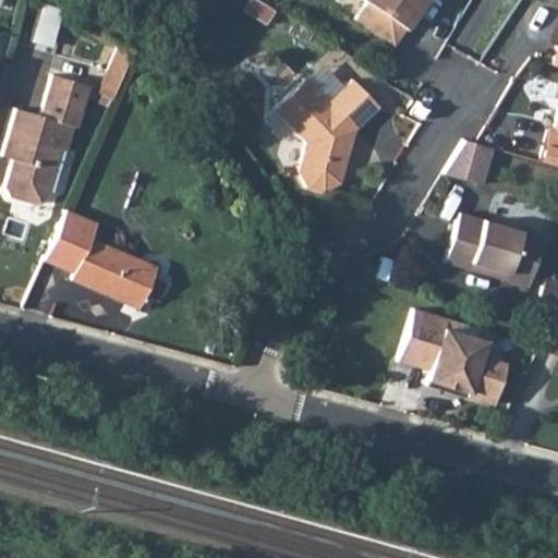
[(354,20),(379,36),(404,0),(360,0),(366,3),(354,20)]
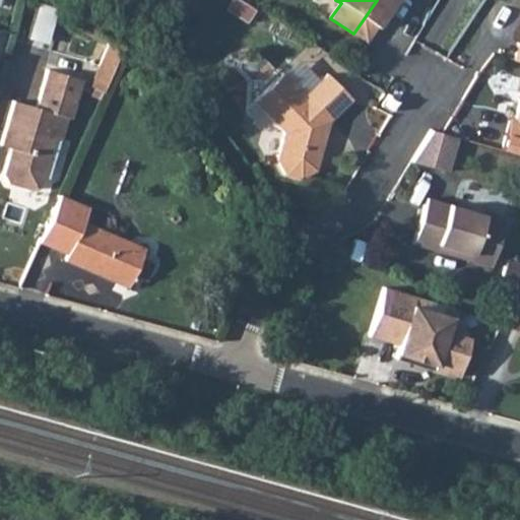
[(377,0),(353,34),(367,43),(386,14),(389,16),(399,0),(377,0)]
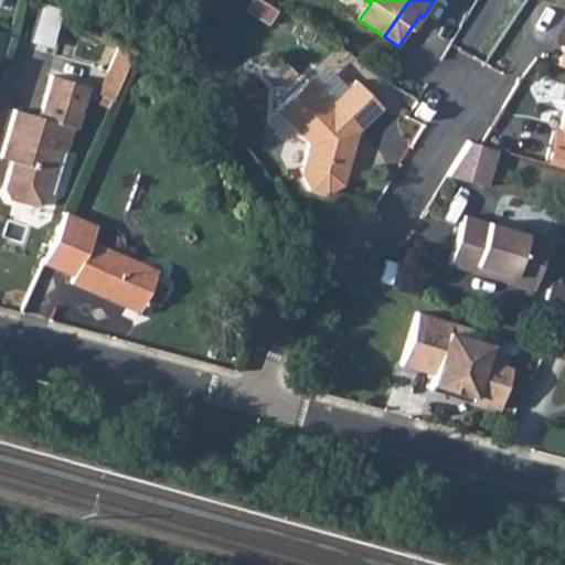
[(55,46),(60,9),(41,7),(36,44),(55,46)]
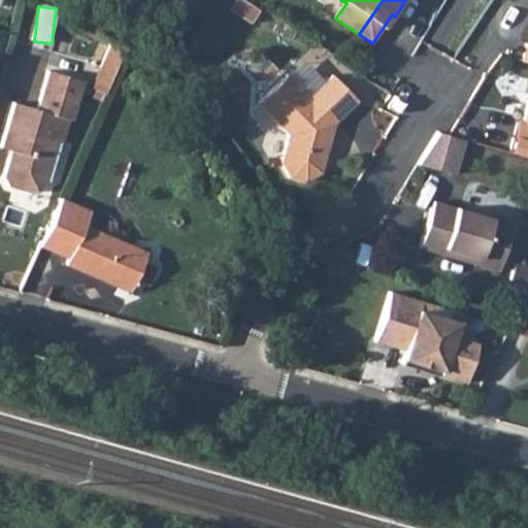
[(103,73),(118,80),(123,68),(127,61),(113,52),(103,73)]
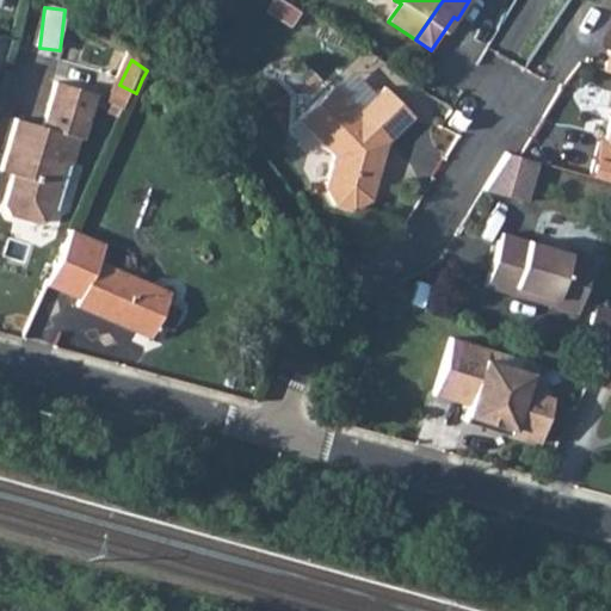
[(300,118),(335,154),(325,185),(334,203),(352,209),(371,199),(389,141),(415,116),(387,86),(377,94),(360,111),(333,84),(300,118)]
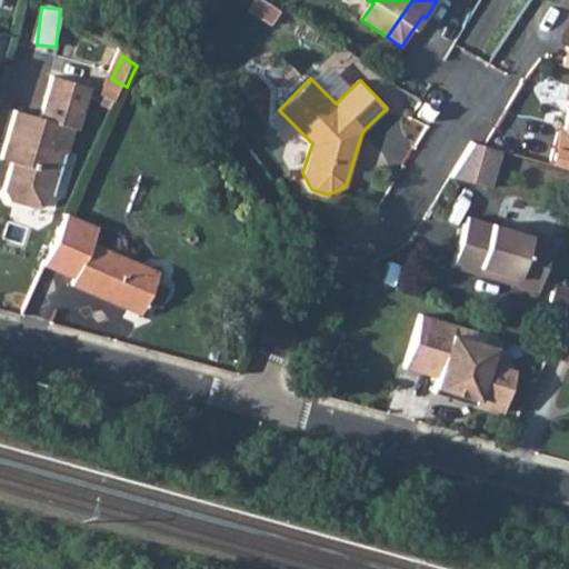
[(13,167),(6,196),(11,206),(36,213),(46,208),(62,156),(69,158),(76,135),(80,136),(92,92),(55,81),(42,122),(17,116),(2,163),(13,167)]
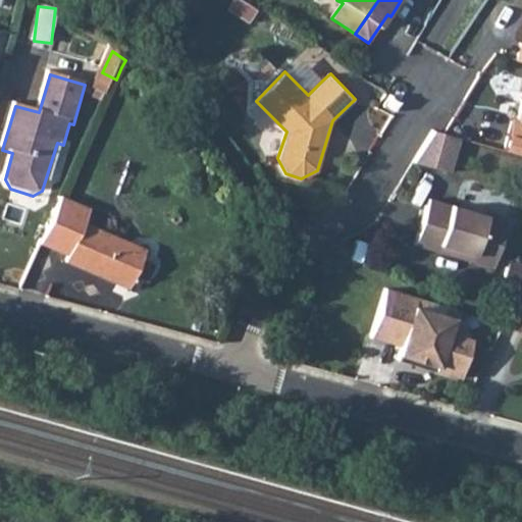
[(521,100),(517,119),(512,117),(507,135),(521,139),(521,100)]
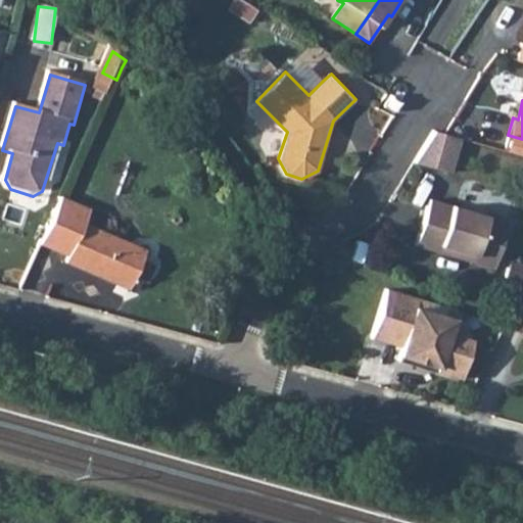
[(421,164),(453,175),(465,138),(433,128),(421,164)]
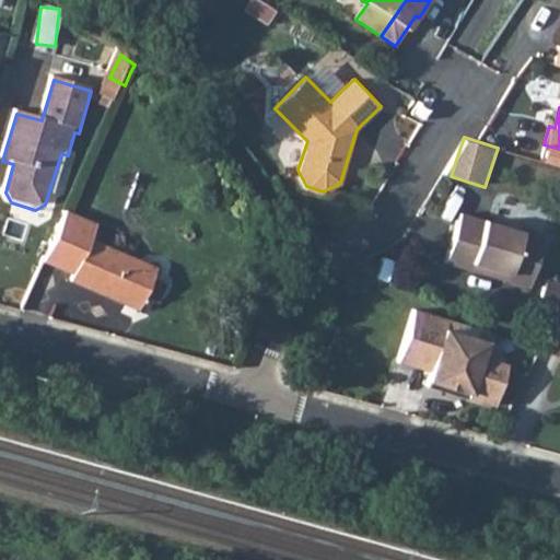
[(527,286),(541,235),(457,211),(443,261),(467,269),(469,261),(504,271),(502,279),(527,286)]
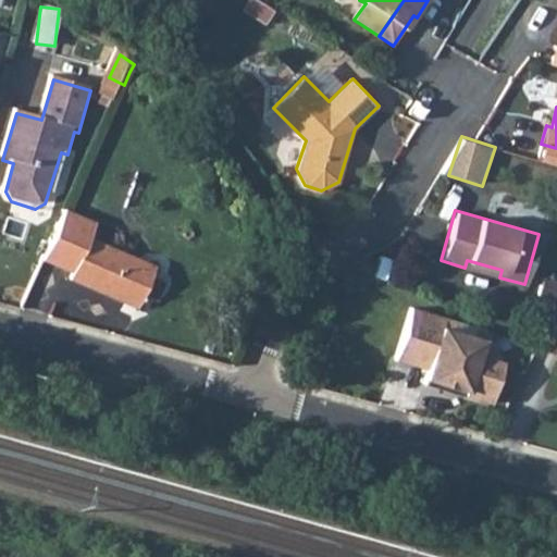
[(87,242),(94,227),(64,217),(42,265),(73,277),(71,282),(139,307),(156,267),(87,242)]
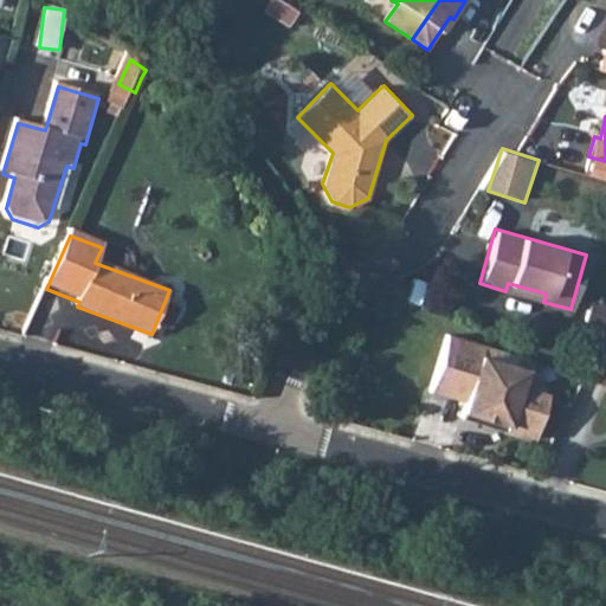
[(461,417),(533,438),(547,393),(519,385),(524,368),(481,355),(483,345),(447,334),(430,391),(465,401),(461,417)]
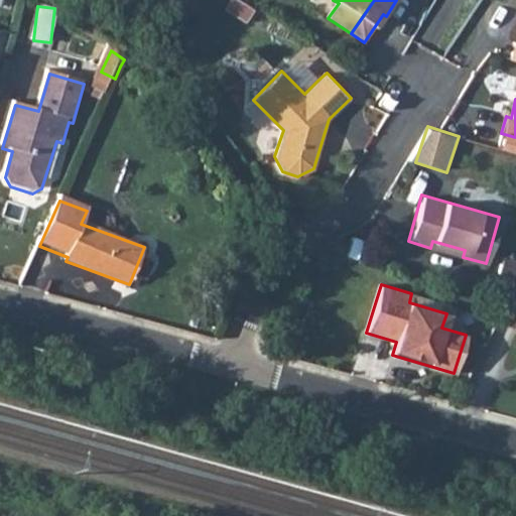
[(411,293),(409,302),(446,313),(448,304),(411,293)]
